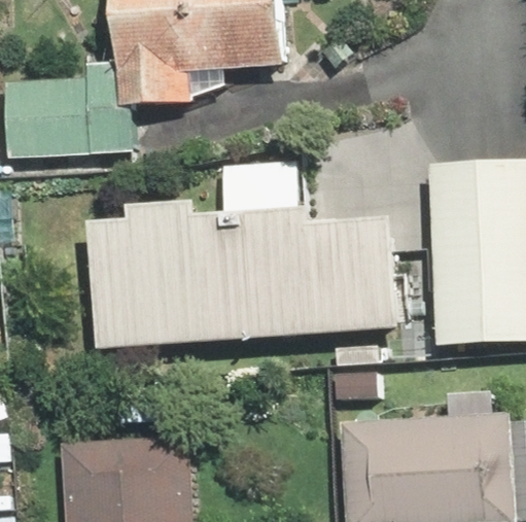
[(108,0),(110,75),(5,73),(3,154),(131,157),(132,107),(221,106),(221,69),(278,69),(277,0),(108,0)]
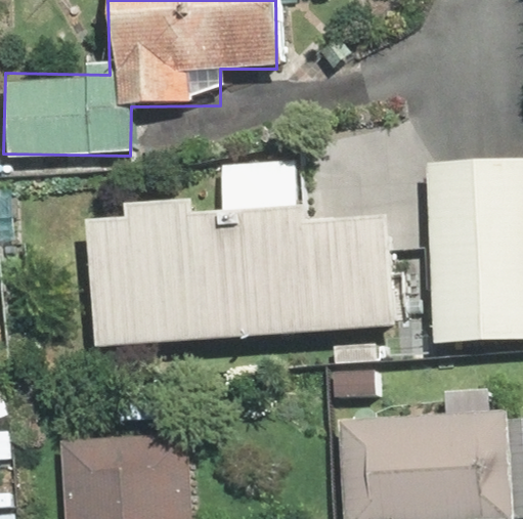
[(522,158),(429,159),(431,341),(522,339),(522,158)]
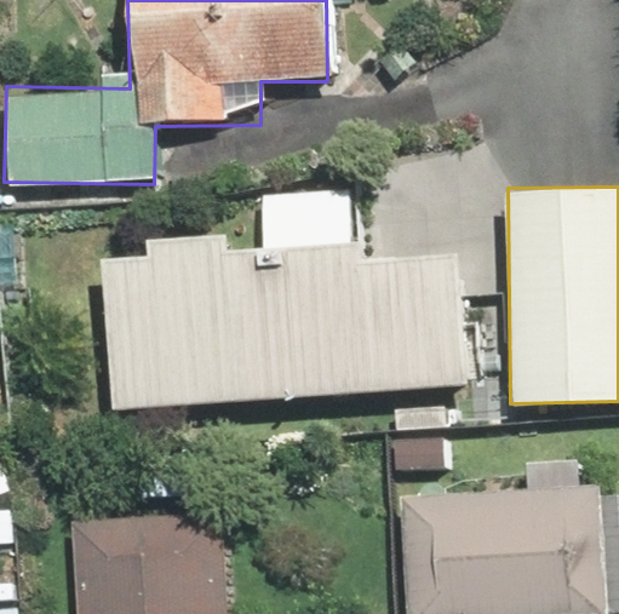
[(365,257),(364,241),(269,247),(271,276),(245,279),(244,256),(233,257),(231,239),(143,245),(144,263),(101,265),(109,407),(470,385),(462,251),(365,257)]
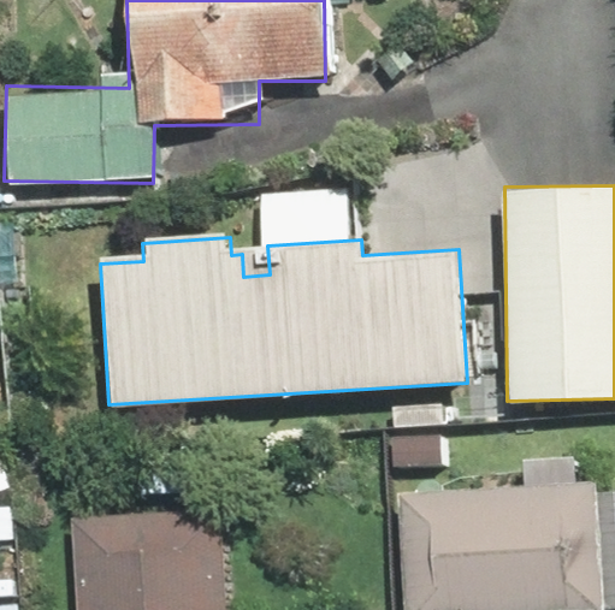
[(521,460),(524,487),(395,493),(400,609),(614,609),(614,481),(578,484),(577,457),(521,460)]
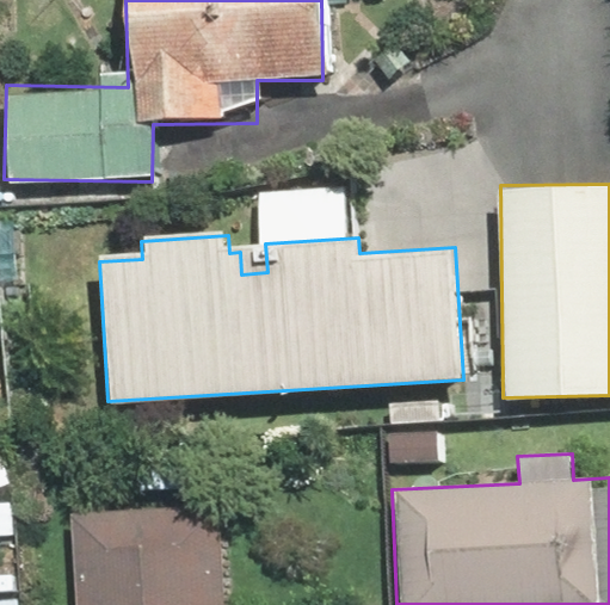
[(72,512),(74,604),(229,604),(227,507),(72,512)]
